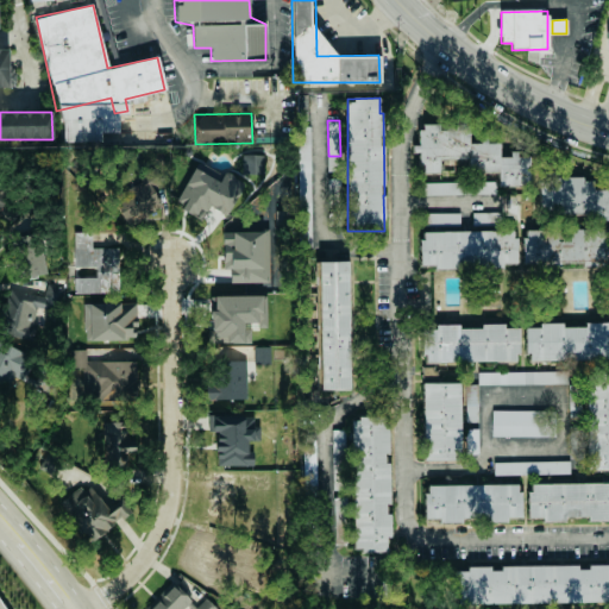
[(532,186),(531,157),(516,157),(512,157),(500,157),(498,155),(498,142),(475,142),(469,124),(420,124),(420,144),(413,146),(420,164),(420,173),(440,173),(439,159),(468,159),(469,167),(470,174),(478,174),(484,171),(497,171),(497,186),(532,186)]
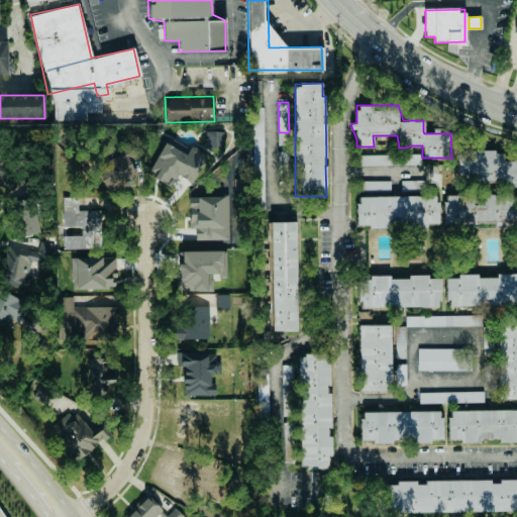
[(205,148),(223,147),(223,130),(205,131),(205,148)]
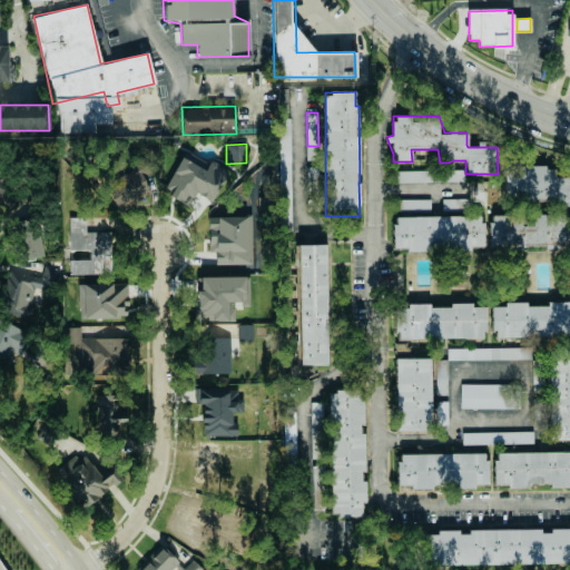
[(156,160),(133,151),(124,177),(112,173),(104,202),(138,213),(156,160)]
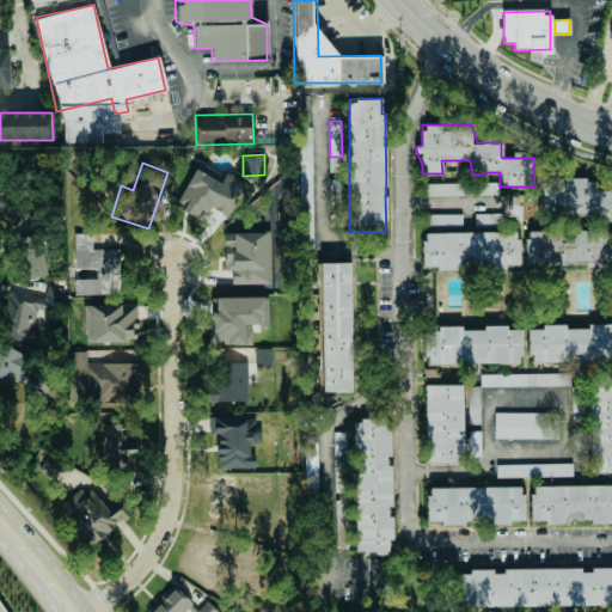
[(203,221),(210,208),(228,216),(244,183),(225,173),(220,182),(195,169),(177,208),(203,221)]
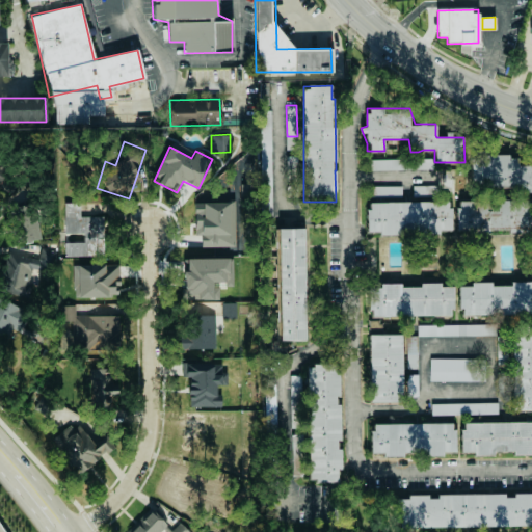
[(471,188),(531,188),(531,158),(472,157),(471,188)]
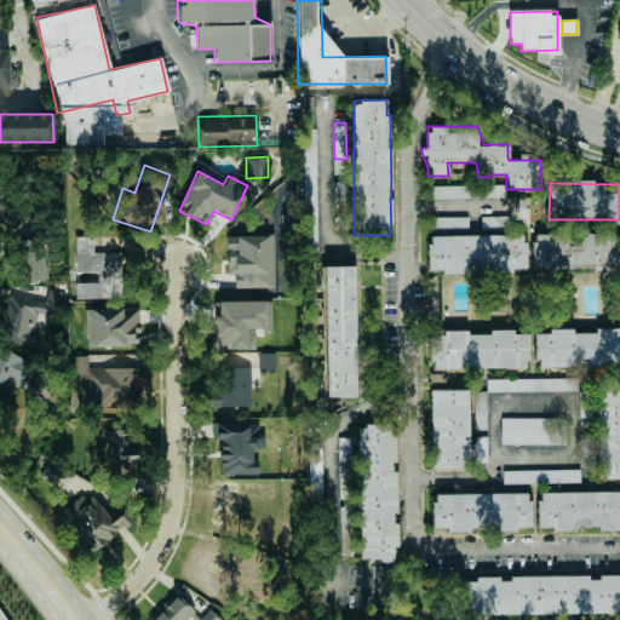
[(504,197),(504,184),(431,185),(431,199),(504,197)]
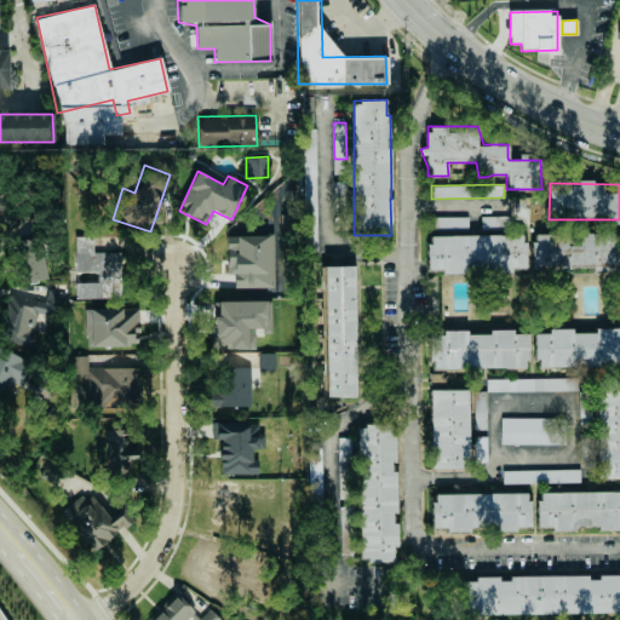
[(481,217),(481,228),(506,227),(506,216),(481,217)]
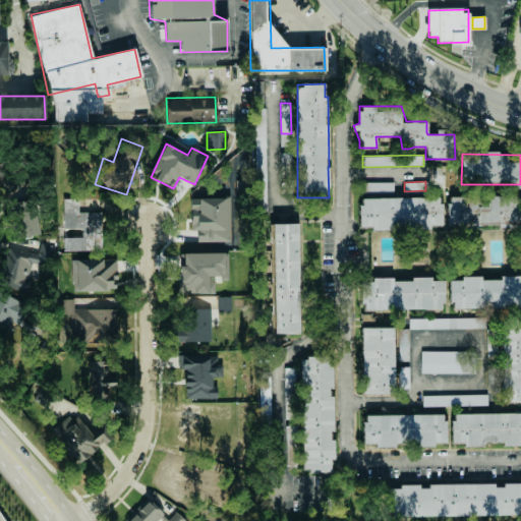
[(393,182),(362,182),(362,192),(393,192),(393,182)]
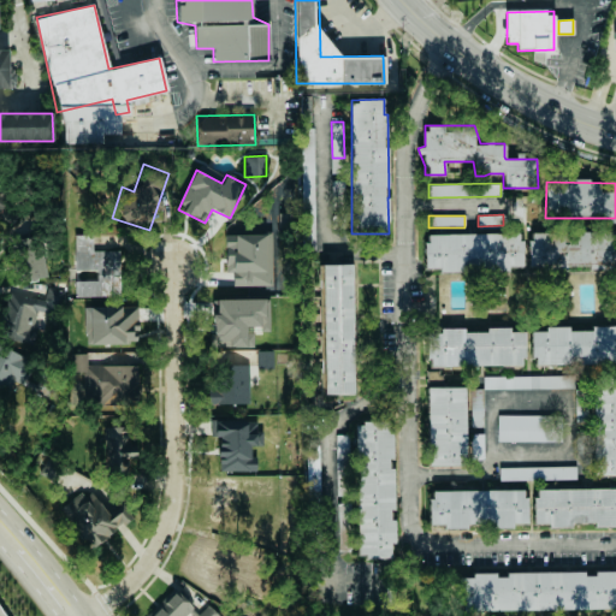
[(529,268),(615,267),(615,230),(529,232),(529,268)]
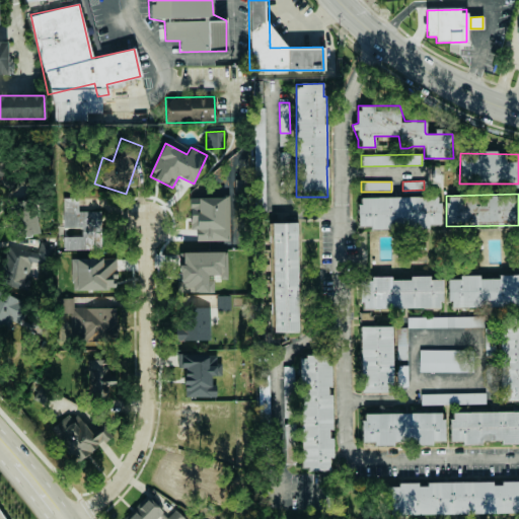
[(224,197),(190,198),(191,229),(196,229),(197,241),(229,240),(229,223),(224,223),(224,197)]
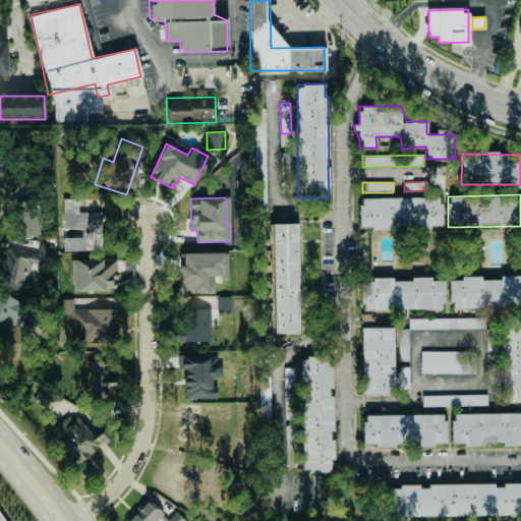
[(442,228),(442,197),(360,197),(360,228),(442,228)]
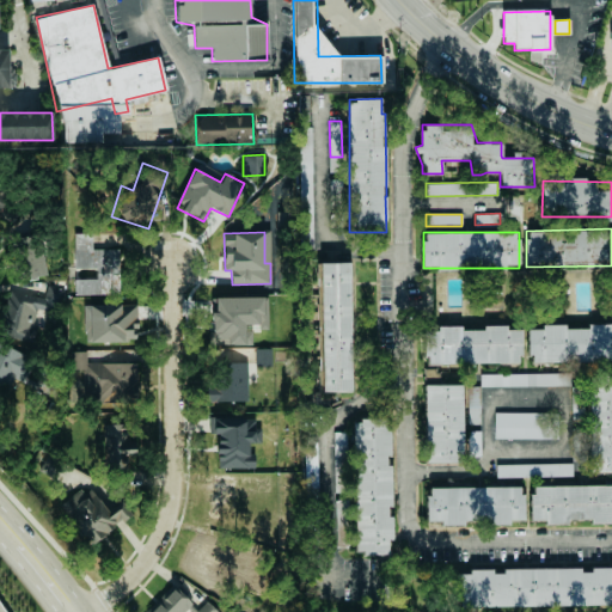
[(118,249),(92,249),(92,233),(74,233),(74,269),(97,269),(97,279),(74,279),(74,294),(118,294),(118,249)]
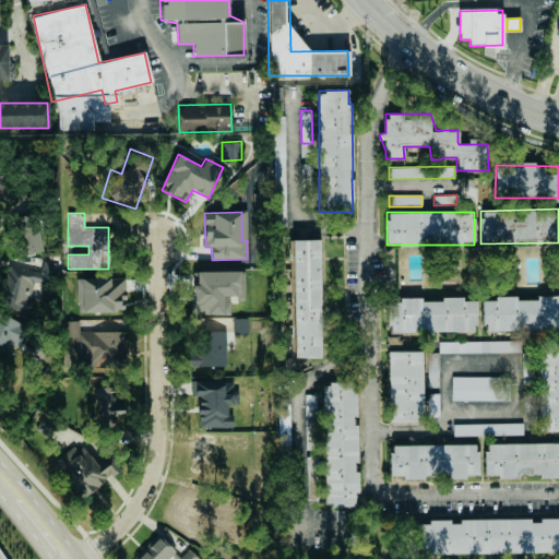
[(321,357),(319,239),(293,240),(294,358),(321,357)]
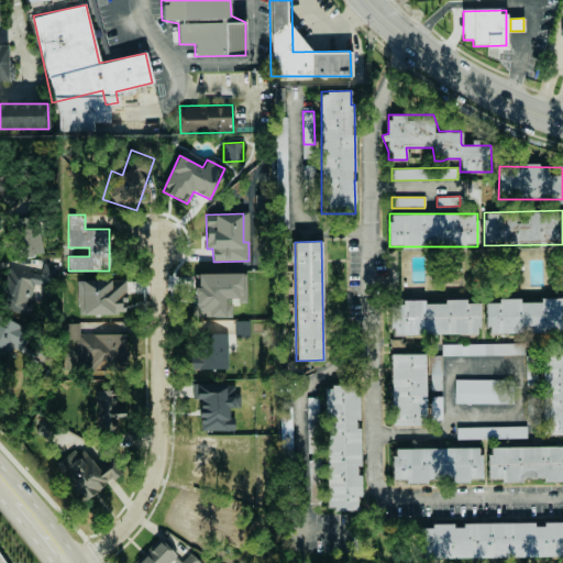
[(32,313),(33,299),(33,286),(57,287),(57,264),(42,263),(42,272),(9,271),(8,312),(32,313)]
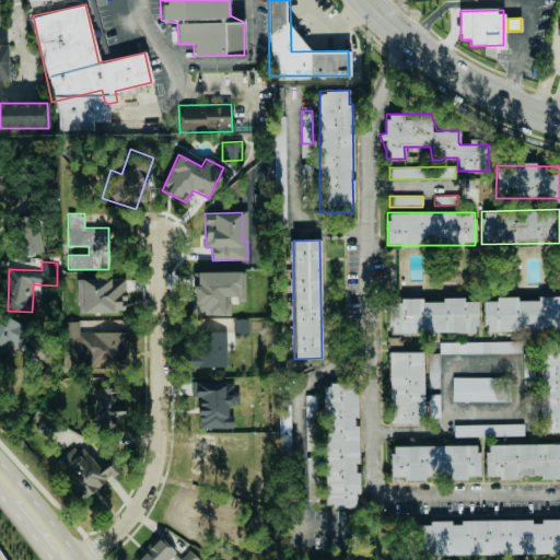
[(231,315),(231,301),(244,301),(244,282),(241,282),(241,271),(194,272),(194,315),(231,315)]
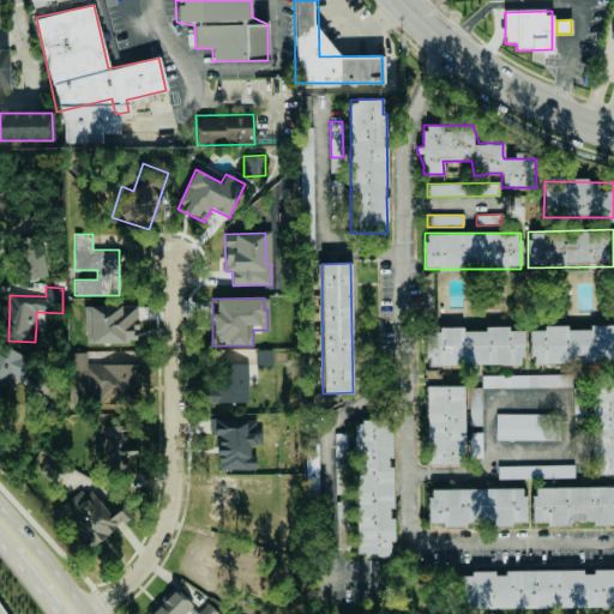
[(84,342),(138,342),(138,305),(84,305),(84,342)]
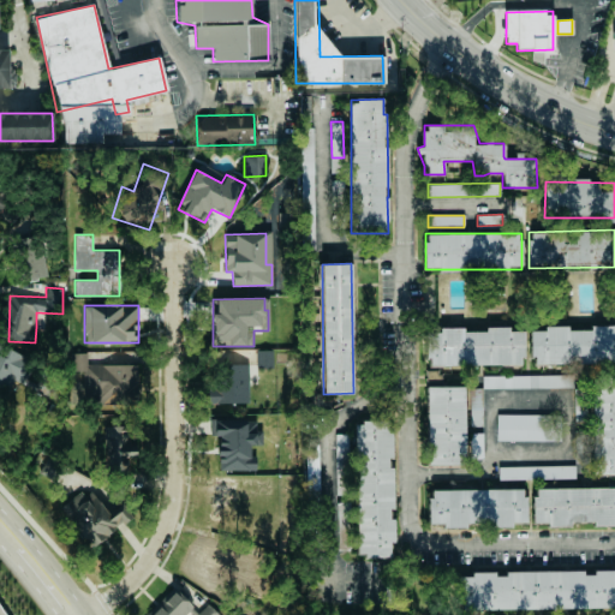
[(614,363),(614,327),(591,327),(591,328),(531,328),(531,364),(614,363)]
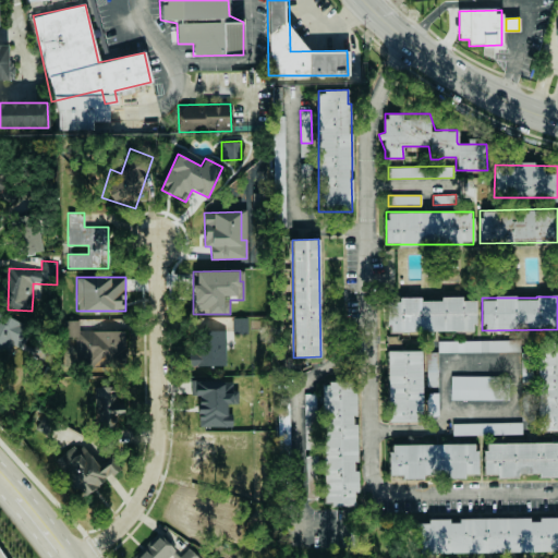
[(471,331),(472,324),(475,324),(475,298),(441,298),(441,299),(388,299),(387,331),(471,331)]
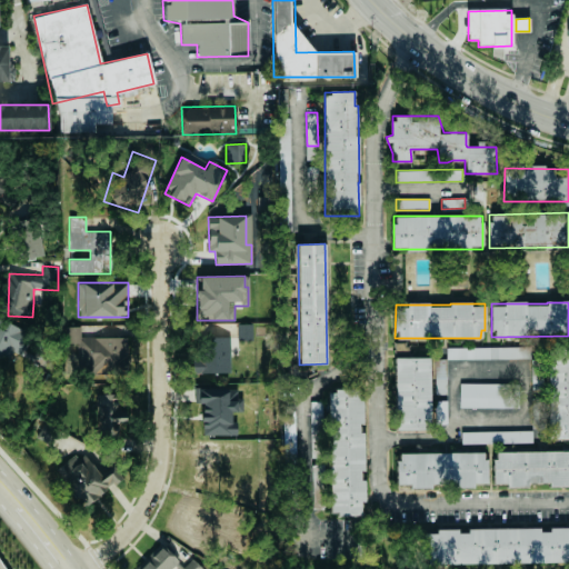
[(30,330),(16,327),(18,320),(0,315),(0,358),(21,365),(30,330)]
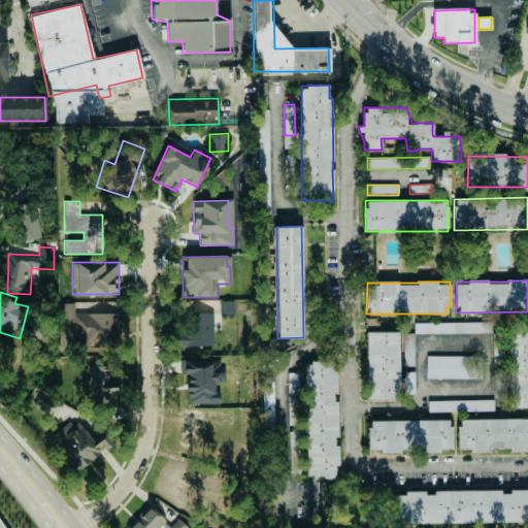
[(234,315),(234,300),(221,301),(221,315),(234,315)]
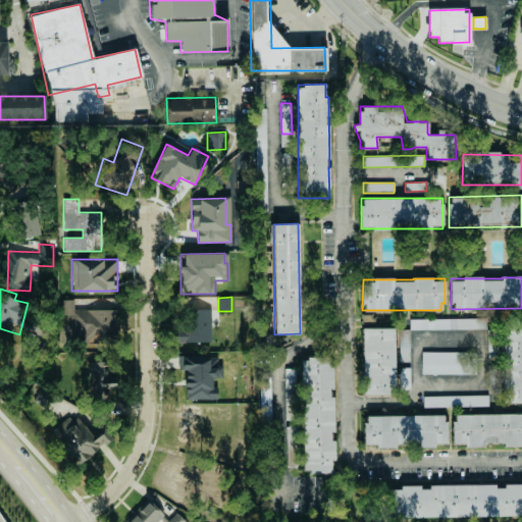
[(71,342),(116,343),(117,310),(71,309),(71,342)]
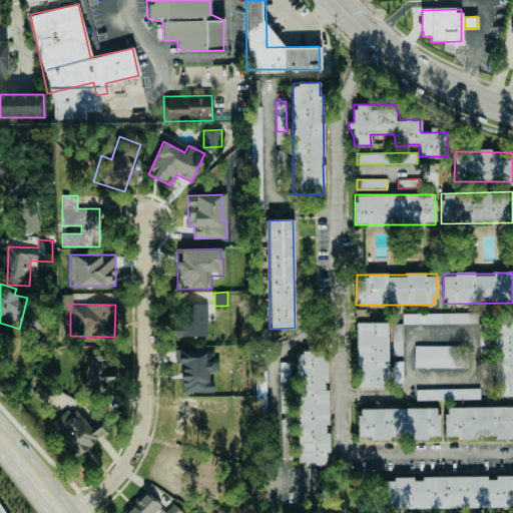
[(207,336),(207,304),(180,304),(180,337),(207,336)]
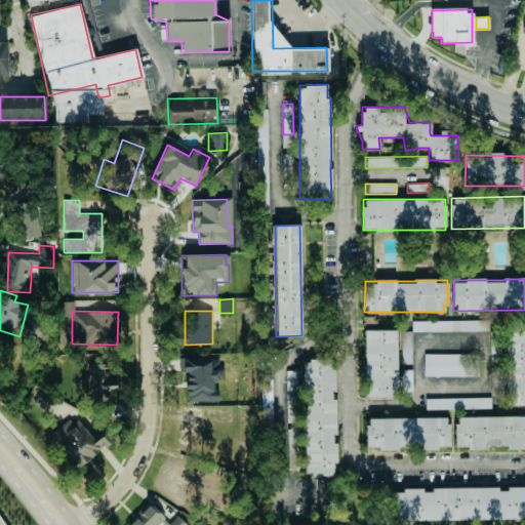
[(489,319),(411,321),(411,331),(489,330),(489,319)]
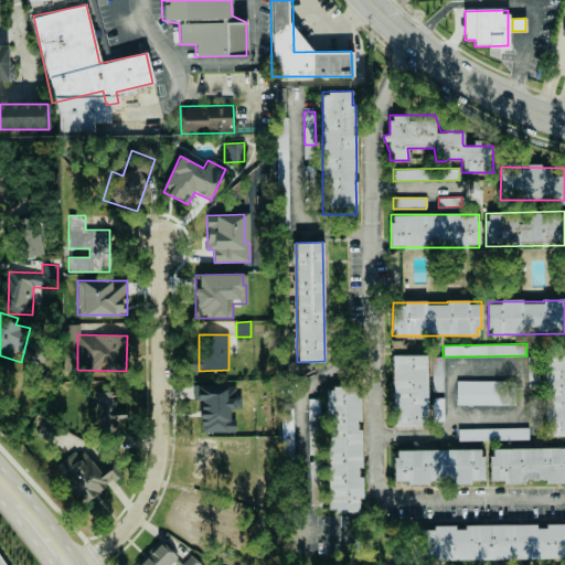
[(545,436),(564,435),(564,347),(543,348),(545,436)]
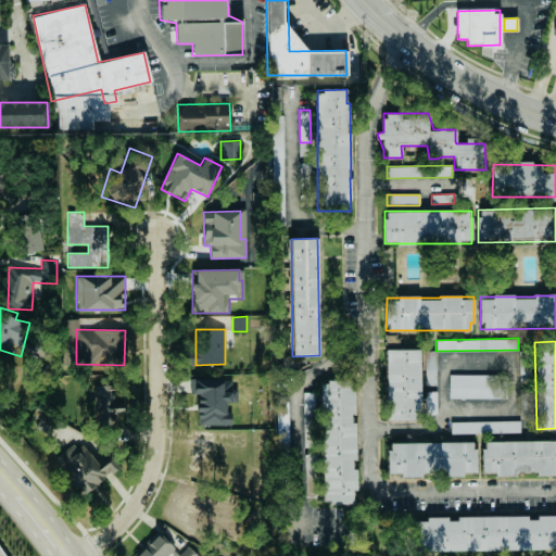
[(419,349),(384,349),(387,418),(437,417),(436,391),(420,391),(419,349)]
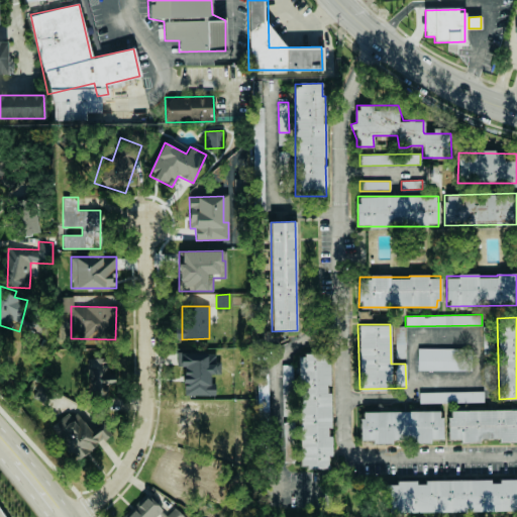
[(471,347),(417,348),(417,371),(471,370),(471,347)]
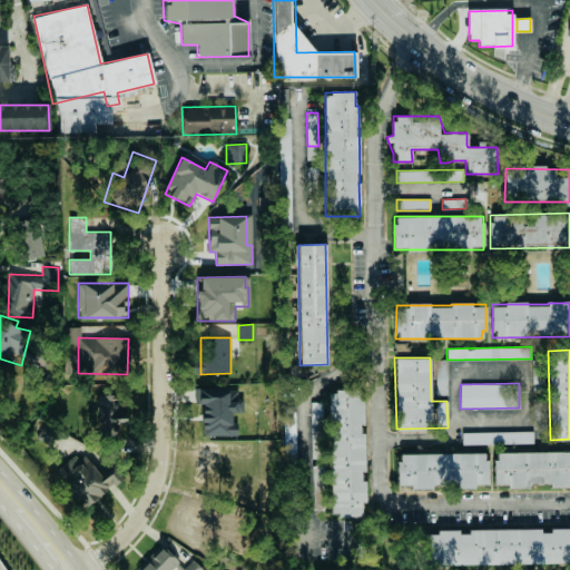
[(228,389),(195,389),(194,403),(202,403),(200,435),(236,435),(237,401),(227,401),(228,389)]
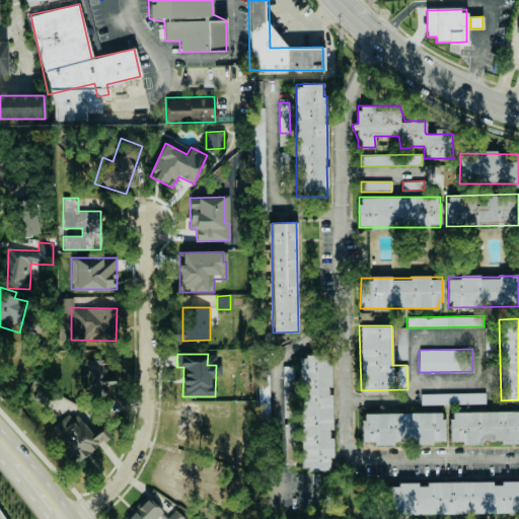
[(298,355),(300,469),(328,468),(328,456),(332,456),(331,438),(330,438),(329,355),(298,355)]
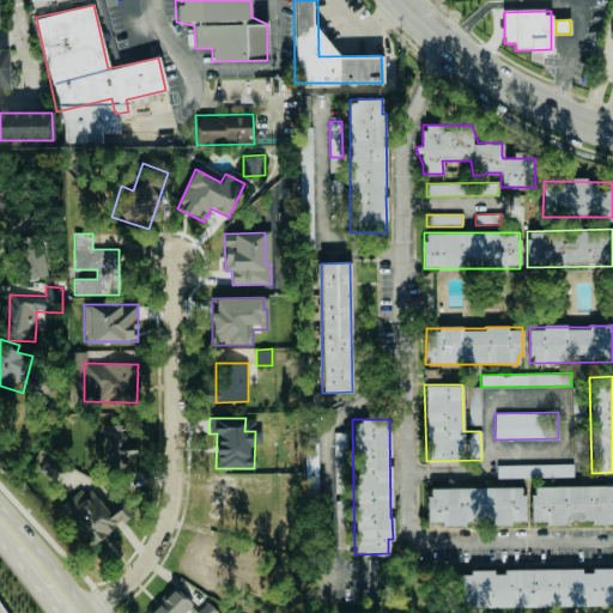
[(104,424),(104,473),(134,473),(134,457),(119,457),(119,450),(134,450),(134,424),(104,424)]
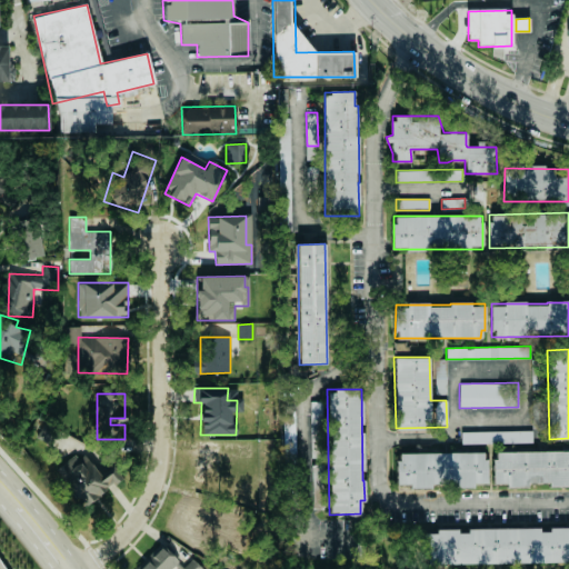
[(310,436),(320,436),(320,401),(310,401),(310,436)]
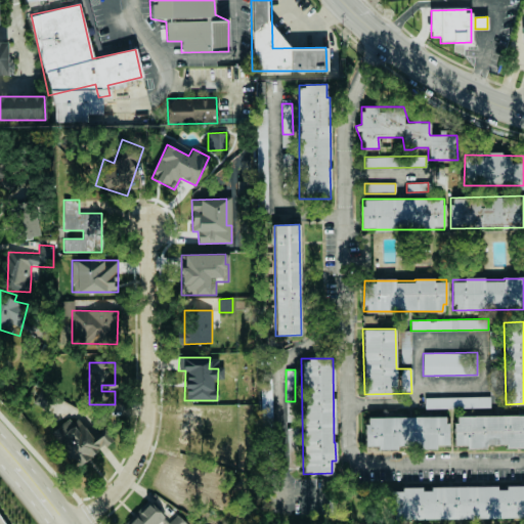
[(270,373),(260,373),(261,424),(271,424),(270,373)]
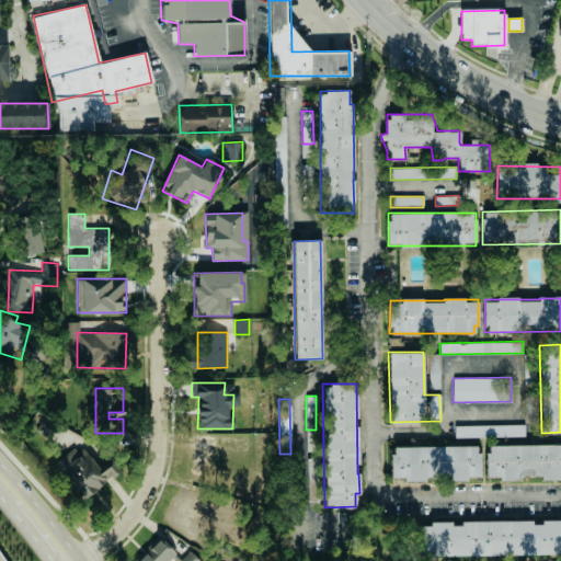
[(524,424),(454,425),(454,437),(524,436),(524,424)]
